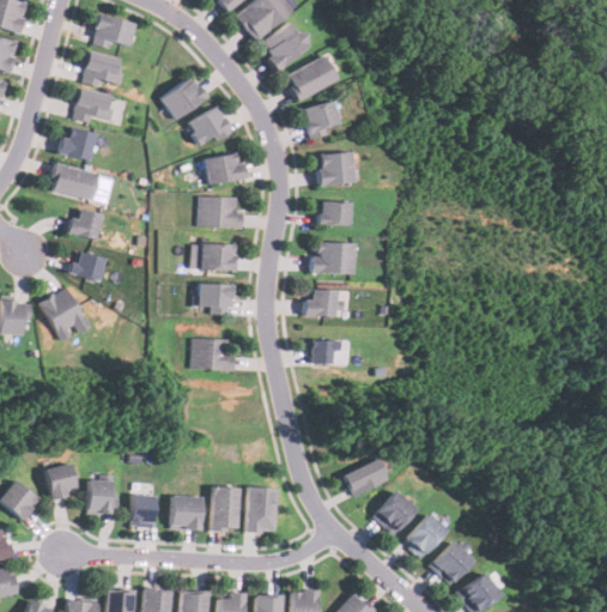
[(0,0),(0,28),(20,32),(28,2),(16,0),(0,0)]
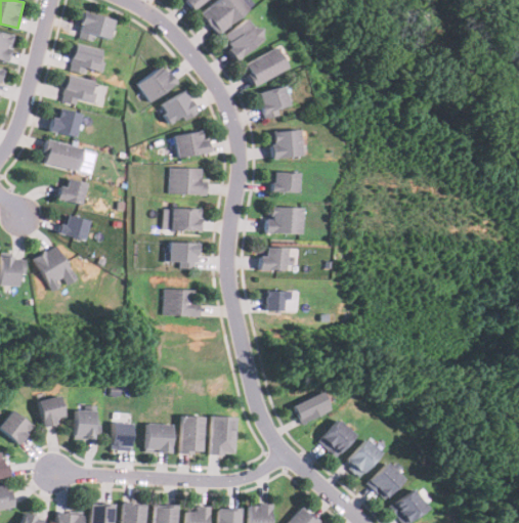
[(190,0),(198,8),(208,0),(190,0)]
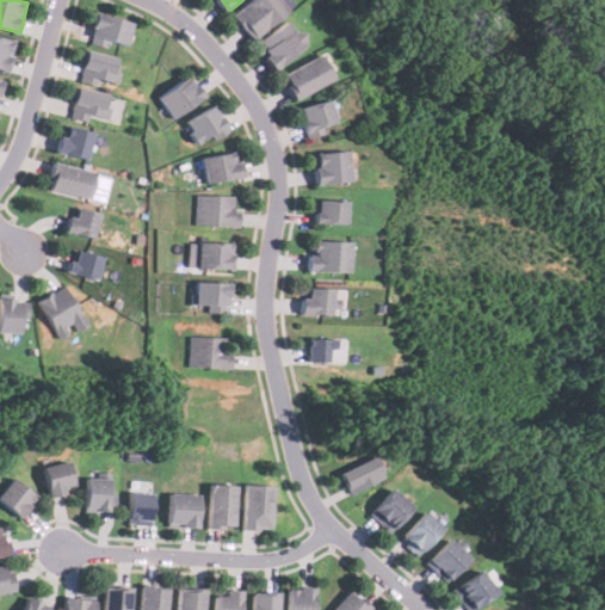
[(291,14),(282,0),(255,0),(236,13),(253,38),(291,14)]
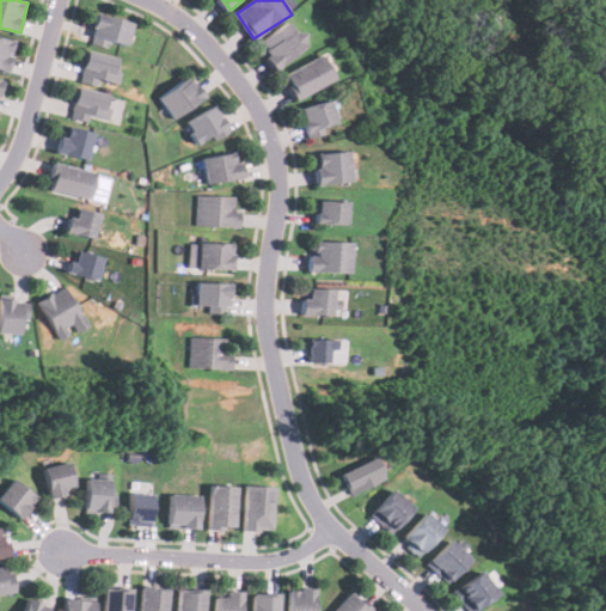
[(136,22),(99,14),(95,38),(132,46),(136,22)]
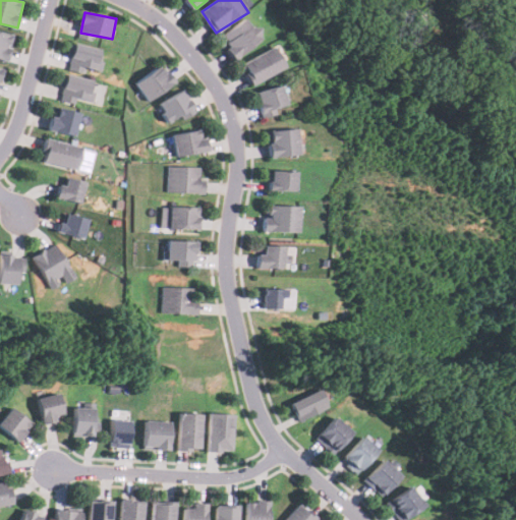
[(264,39),(247,18),(223,39),(238,58),(264,39)]
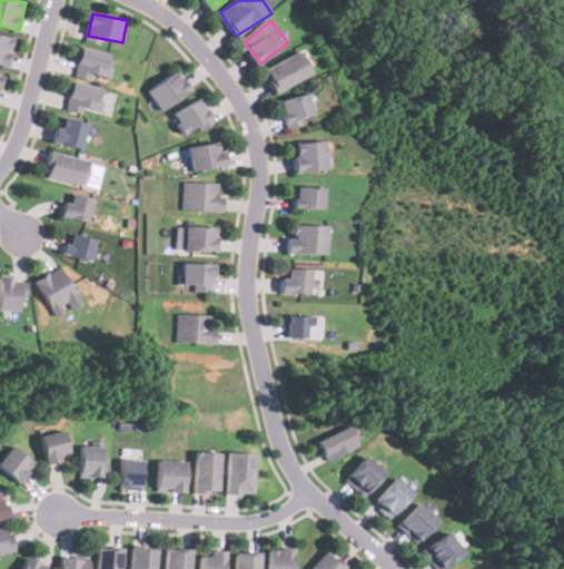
[(0,64),(10,67),(17,39),(0,35),(0,64)]
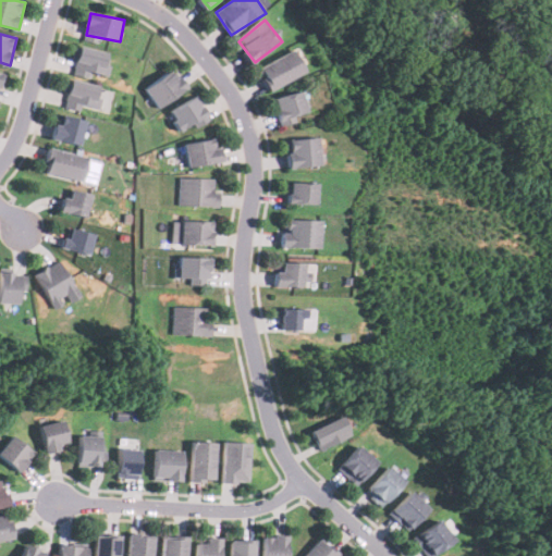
[(81,46),(76,62),(81,63),(77,76),(93,79),(94,75),(112,79),(115,66),(108,64),(110,52),(81,46)]
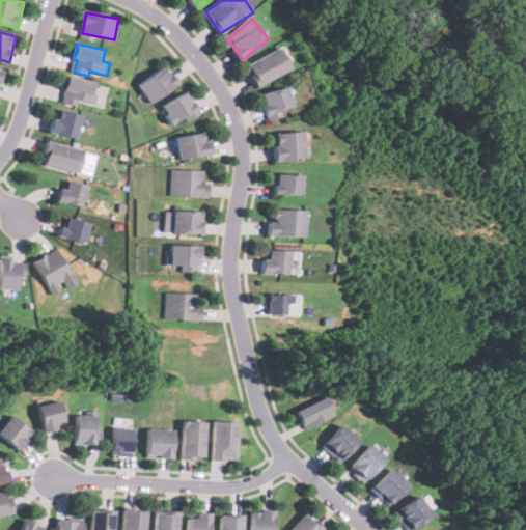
[(259,87),(292,68),(280,49),(248,66),(259,87)]
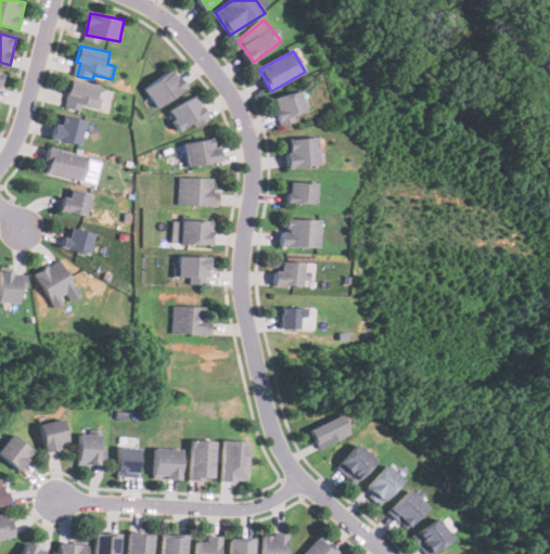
[(149,89),(163,108),(190,88),(176,68),(149,89)]
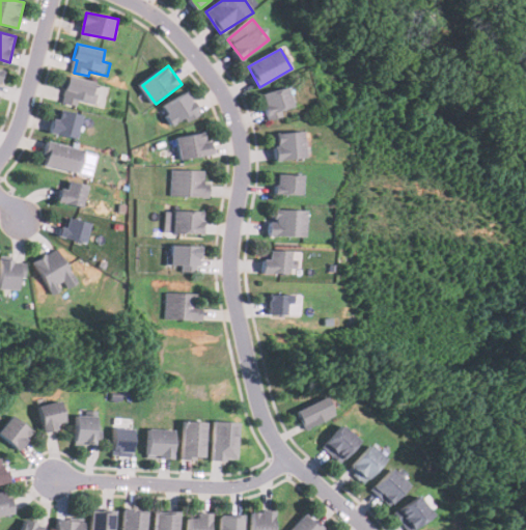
[(6,84),(9,72),(0,68),(0,88),(2,83),(6,84)]
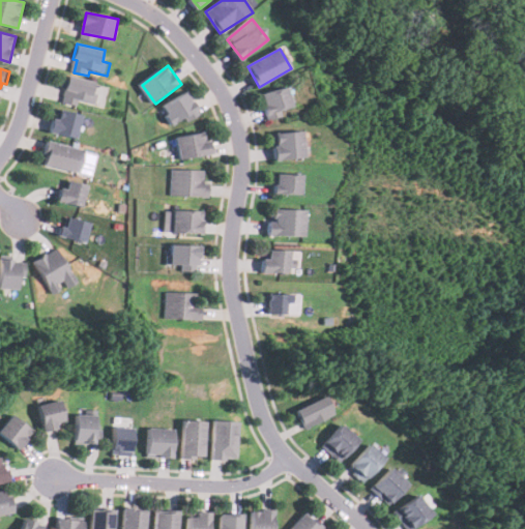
[(66,76),(98,83),(95,92),(100,93),(97,106),(84,103),(83,107),(65,103),(68,91),(63,90),(66,76)]
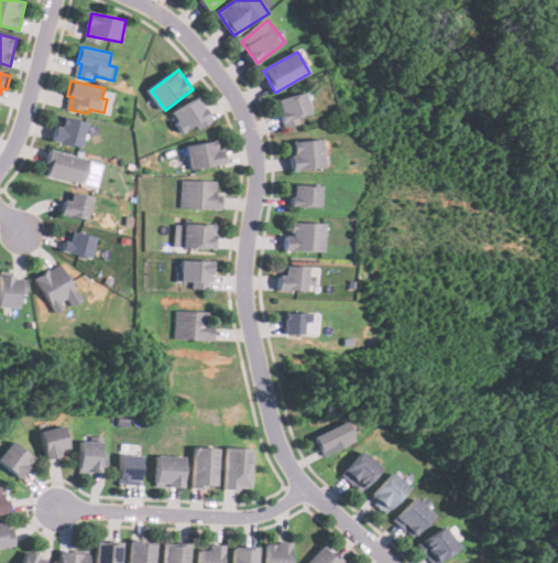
[(287,128),(301,123),(298,117),(310,112),(305,93),(279,101),(287,128)]
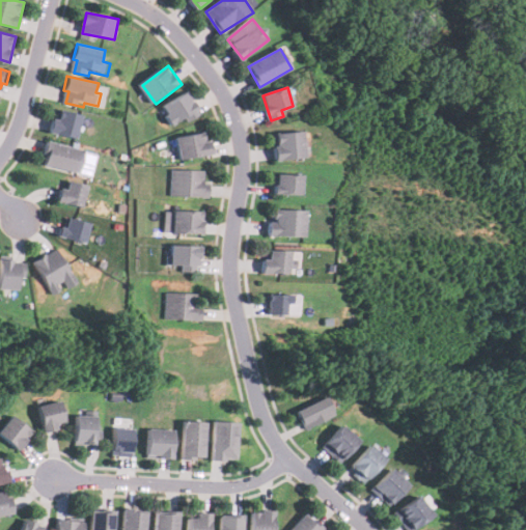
[(192,91),(167,108),(171,115),(168,117),(175,128),(189,118),(193,123),(205,115),(192,91)]
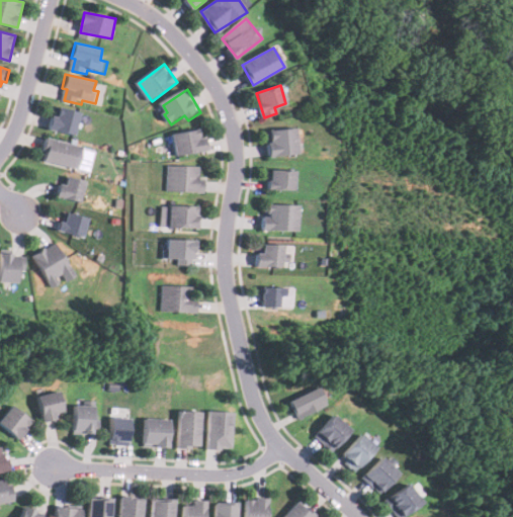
[(60,108),(83,113),(78,138),(49,132),(52,116),(59,117),(60,108)]
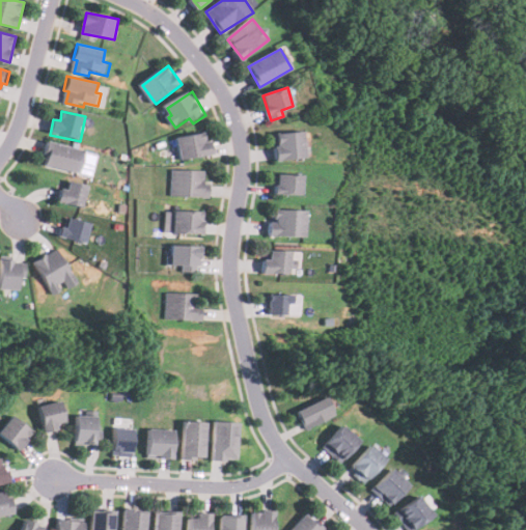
[(181,137),(184,160),(214,155),(211,133),(181,137)]
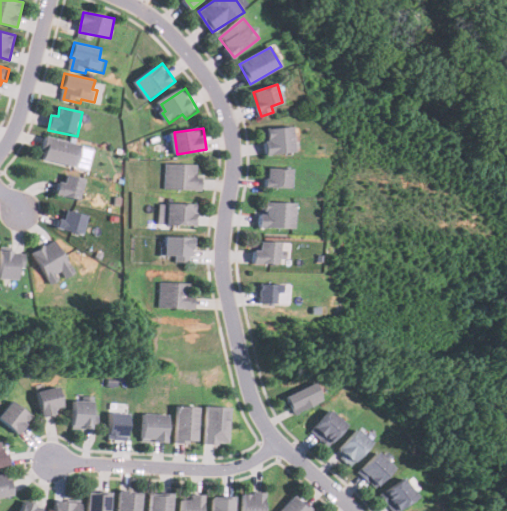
[(294,153),(293,128),(265,129),(266,154),(294,153)]
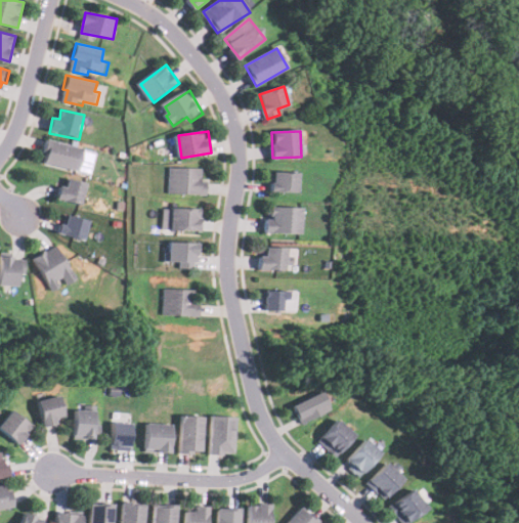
[(85,147),(49,140),(45,163),(80,171),(85,147)]
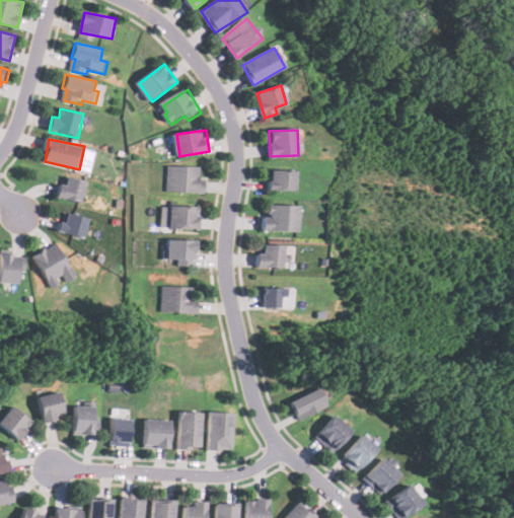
[(206,167),(172,167),(172,193),(206,193),(206,167)]
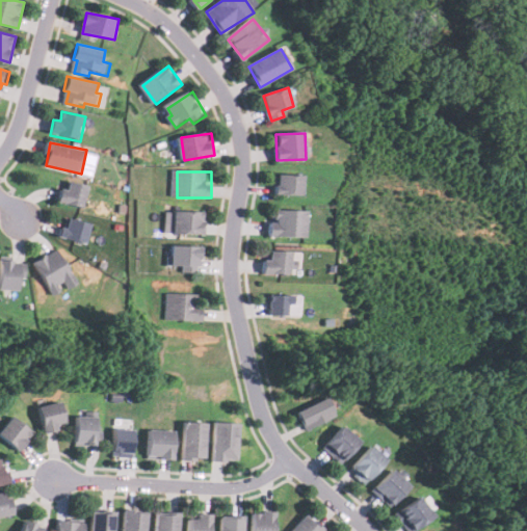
[(277,175),(277,195),(304,195),(304,175),(277,175)]
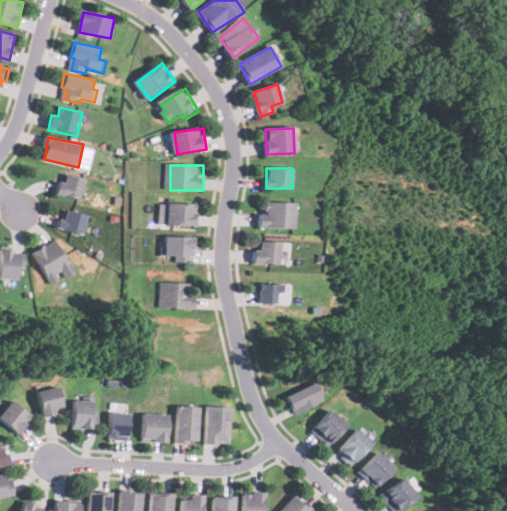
[(60,193),(80,199),(87,180),(66,173),(60,193)]
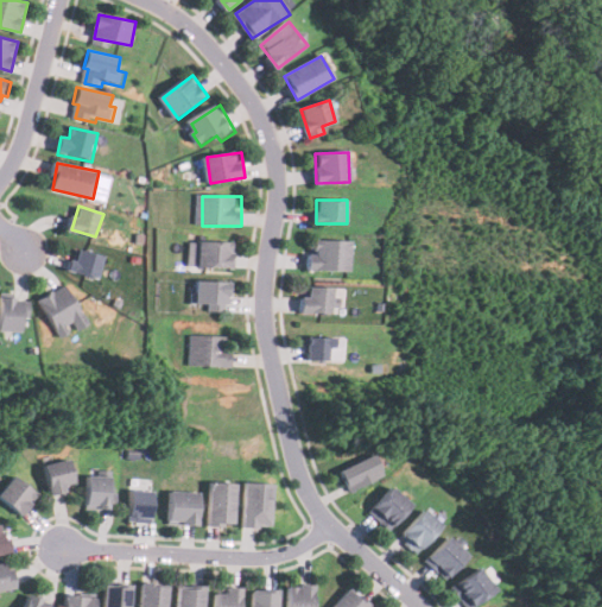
[(349,240),(310,240),(310,271),(349,271),(349,240)]
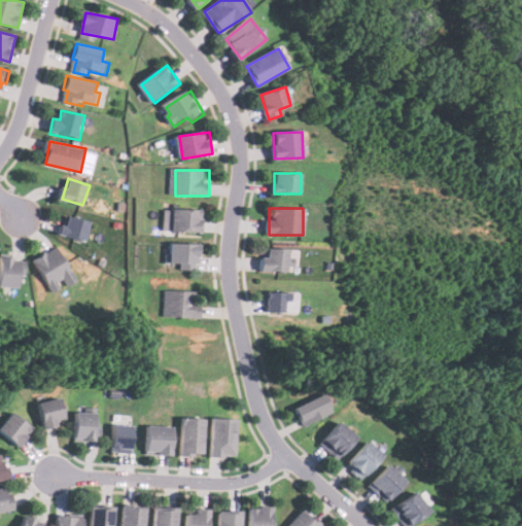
[(204,232),(204,209),(176,209),(175,232),(204,232)]
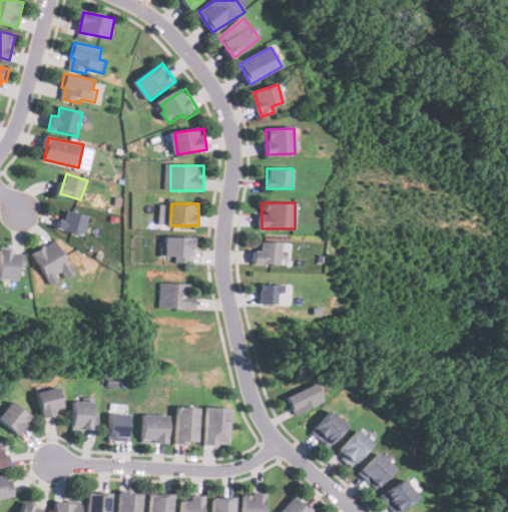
[(68,211),(89,215),(85,236),(59,230),(61,219),(66,220),(68,211)]
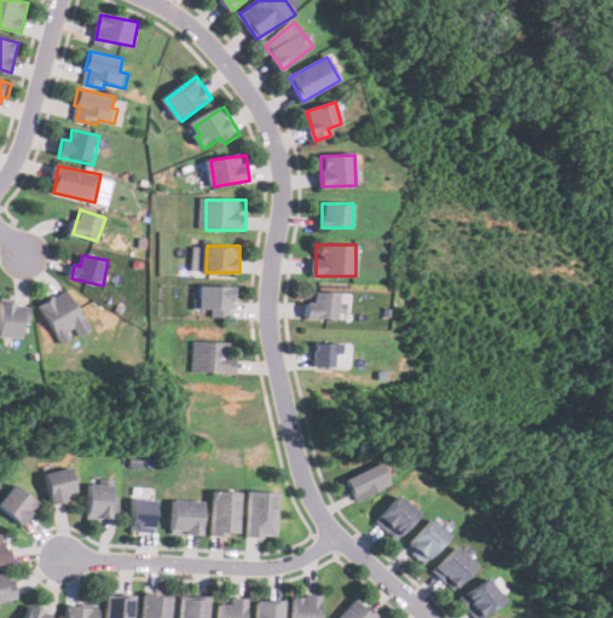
[(202,287),(240,288),(240,302),(235,302),(233,319),(218,319),(219,311),(202,311),(202,287)]
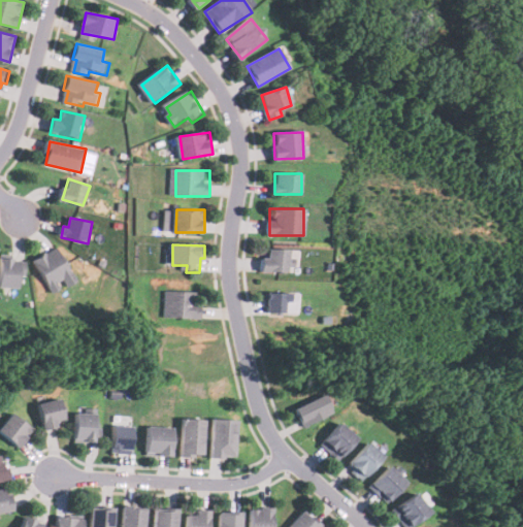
[(35,261),(56,295),(64,290),(61,284),(65,282),(69,288),(82,282),(60,246),(35,261)]
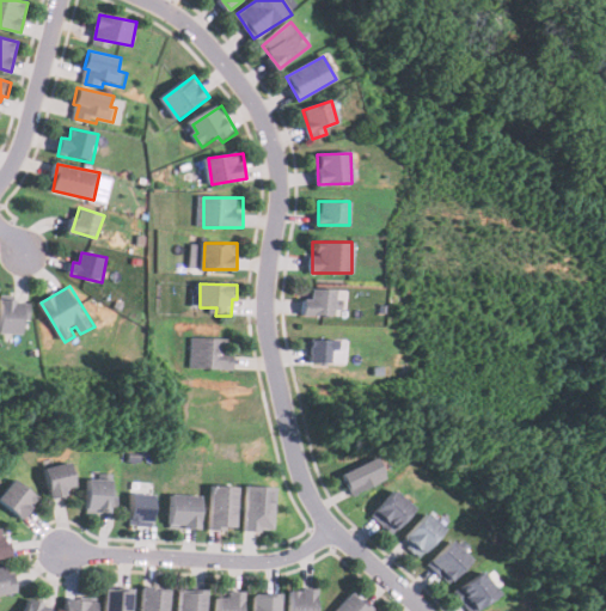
[(336,289),(310,289),(310,298),(305,298),(305,316),(336,316),(336,289)]
